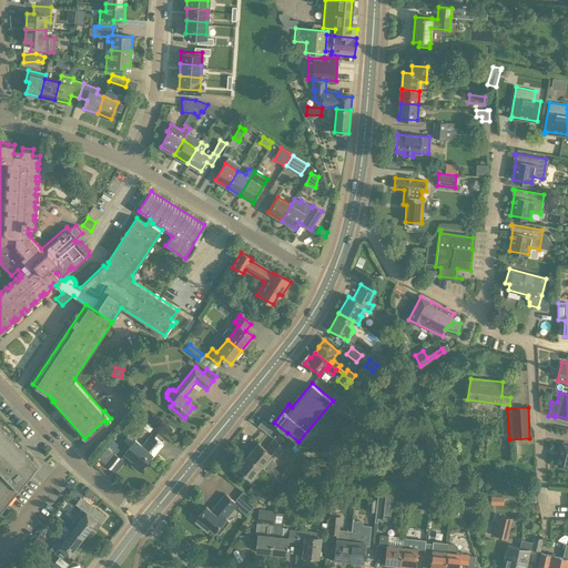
[(263,418),(260,426),(269,432),(273,424),(263,418)]
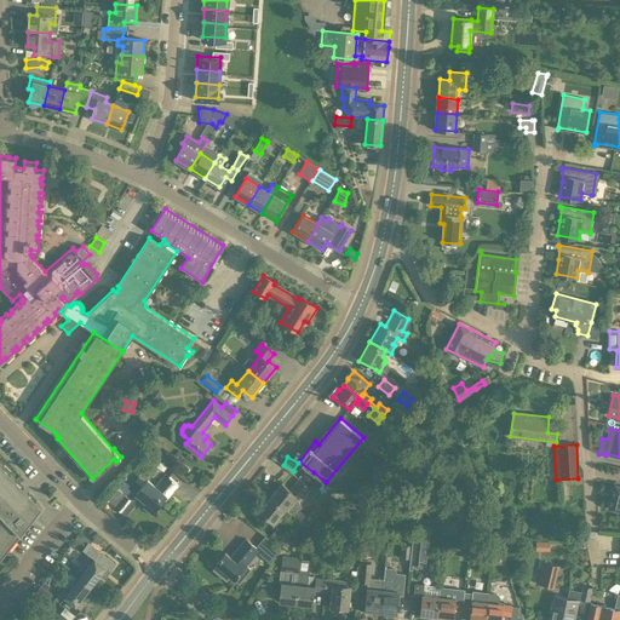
[(0,511),(0,554),(1,552),(4,555),(42,506),(11,474),(7,476),(1,469),(4,466),(0,461),(0,505),(7,514),(5,516),(0,511)]
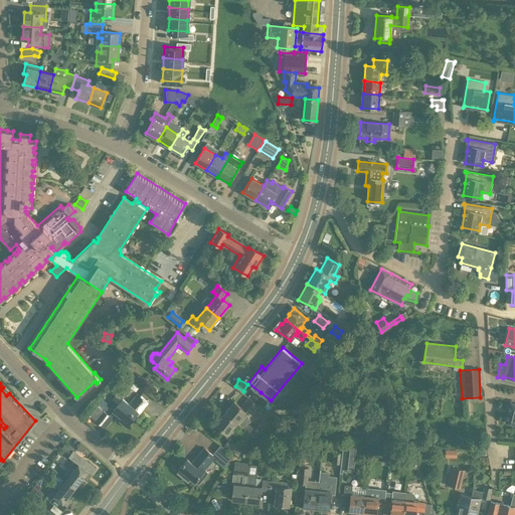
[(123,399),(114,410),(123,417),(121,420),(127,425),(138,412),(139,413),(148,403),(138,394),(130,404),(123,399)]
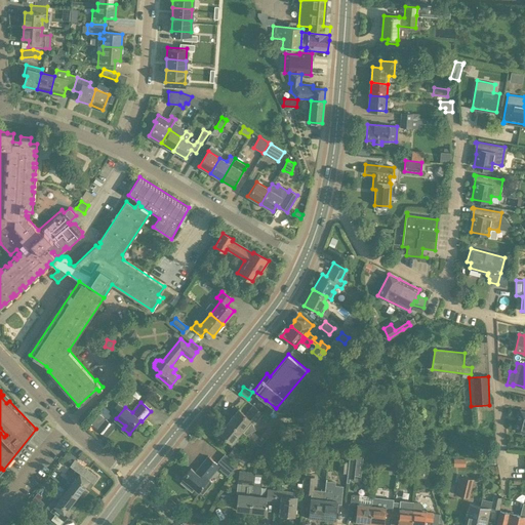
[(229,420),(245,434),(256,429),(252,421),(254,423),(263,413),(252,406),(245,414),(239,409),(229,420)]
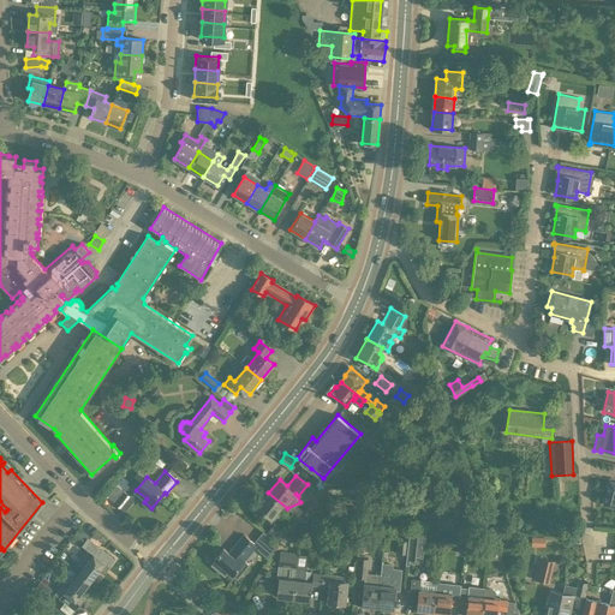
[(614,482),(610,482),(604,505),(614,507),(614,482)]
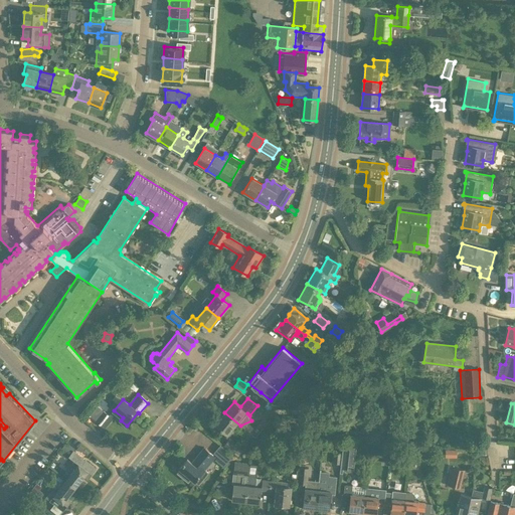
[(96,420),(102,424),(109,416),(109,415),(104,411),(96,420)]
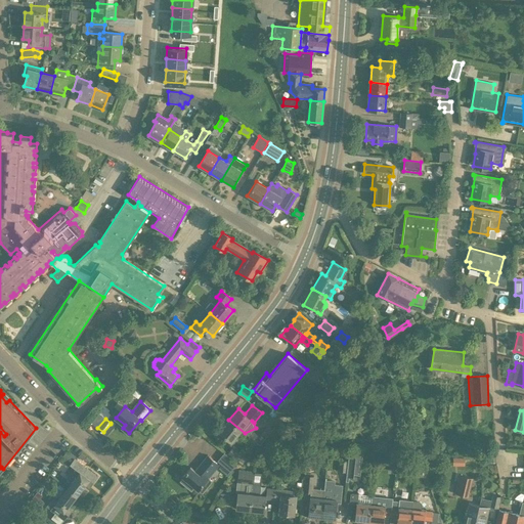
[(246,434),(245,433),(228,420),(219,431),(231,441),(238,433),(244,437),(246,434)]
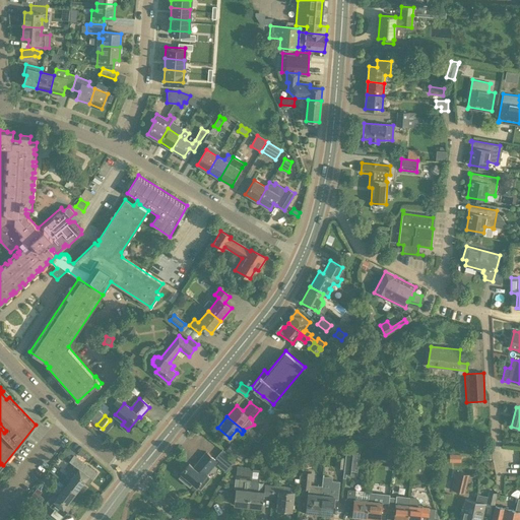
[(233,442),(225,449),(235,457),(242,449),(233,442)]
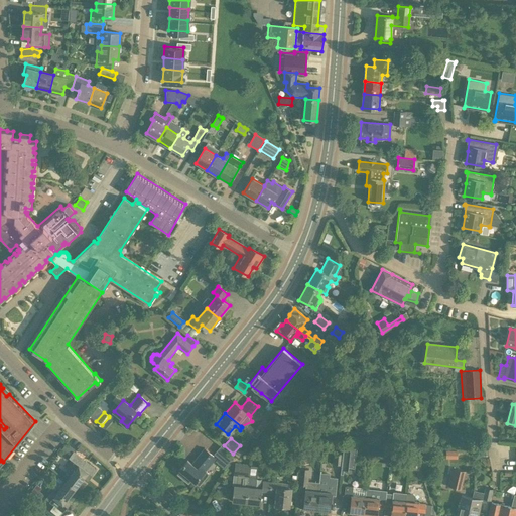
[(341,465),(340,474),(343,475),(344,470),(348,470),(349,467),(355,468),(358,439),(344,438),(343,454),(341,465)]
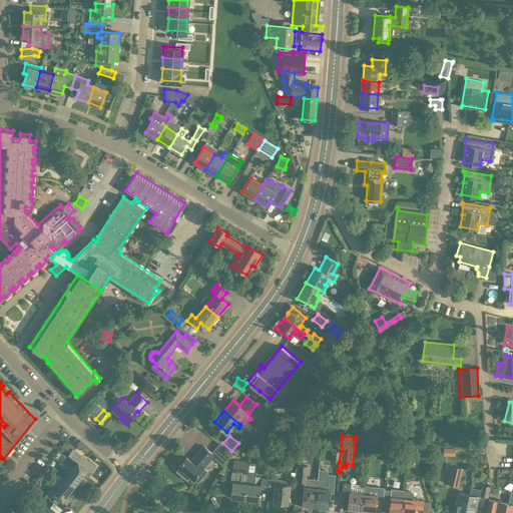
[(66,478),(75,485),(83,474),(87,477),(96,467),(83,457),(83,456),(73,448),(74,447),(67,441),(61,449),(68,455),(73,458),(74,467),(66,478)]
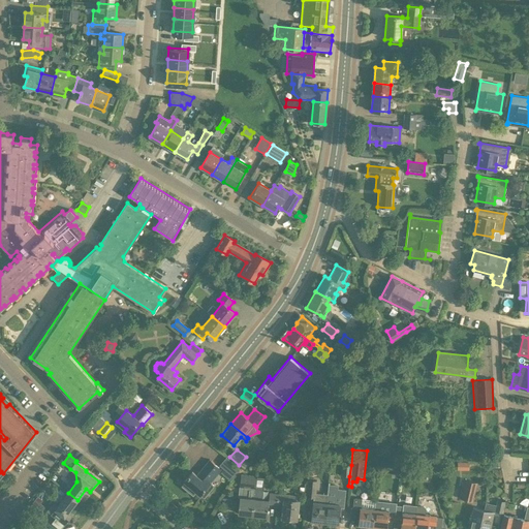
[(221,472),(231,480),(240,467),(226,457),(220,465),(224,469),(221,472)]
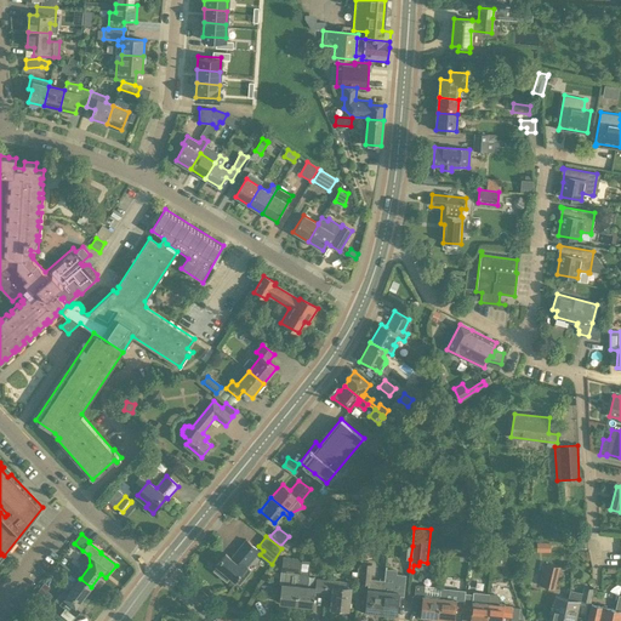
[(233,577),(235,580),(240,584),(251,569),(248,565),(258,551),(246,540),(232,558),(226,553),(217,564),(218,567),(217,569),(231,580),(233,577)]
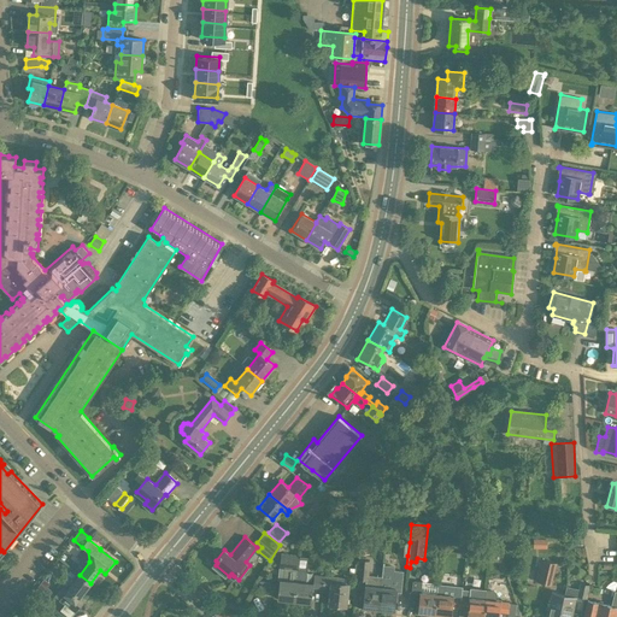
[(410,542),(400,541),(399,554),(407,556),(410,542)]
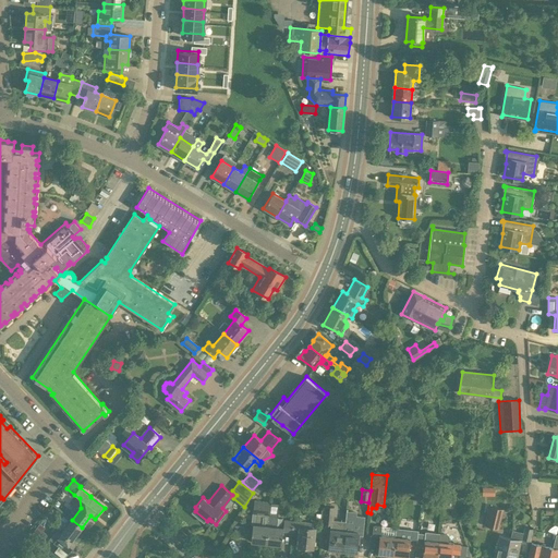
[(251,541),(267,542),(270,501),(255,500),(253,524),(251,541)]
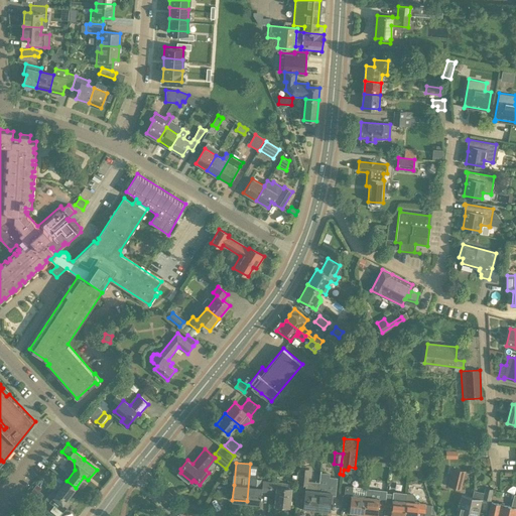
[(269,492),(271,482),(262,481),(261,488),(256,487),(258,465),(250,464),(247,501),(260,503),(261,491),(269,492)]
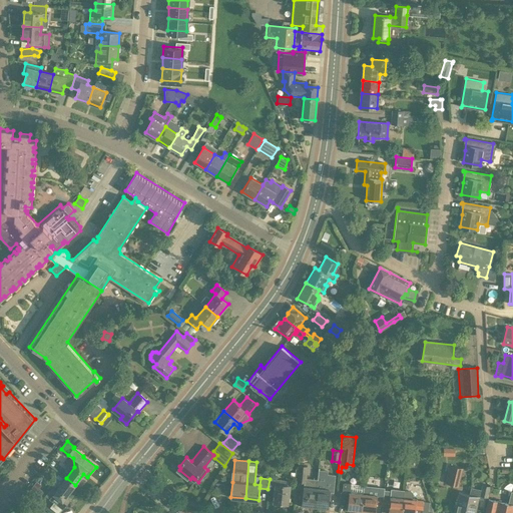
[(303,505),(316,506),(318,479),(307,478),(308,466),(299,465),(298,482),(305,482),(305,486),(303,505)]
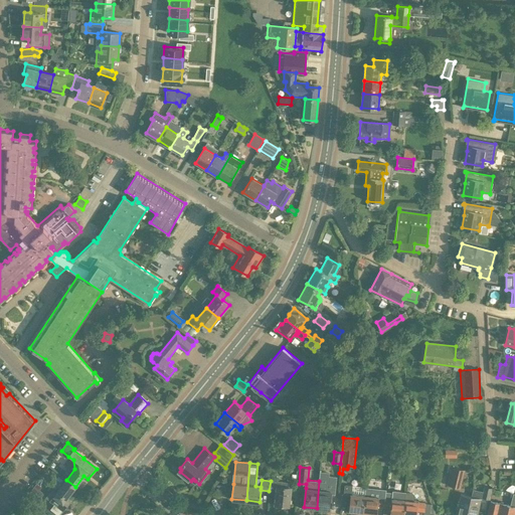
[(450,467),(446,485),(461,488),(464,470),(450,467)]
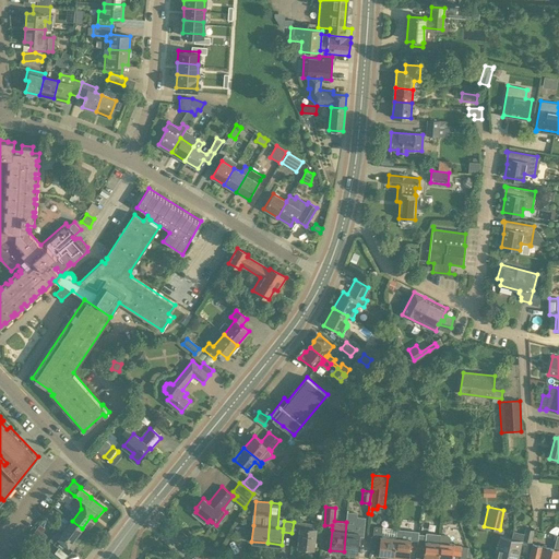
[(73,539),(82,528),(72,521),(55,544),(69,555),(78,543),(73,539)]
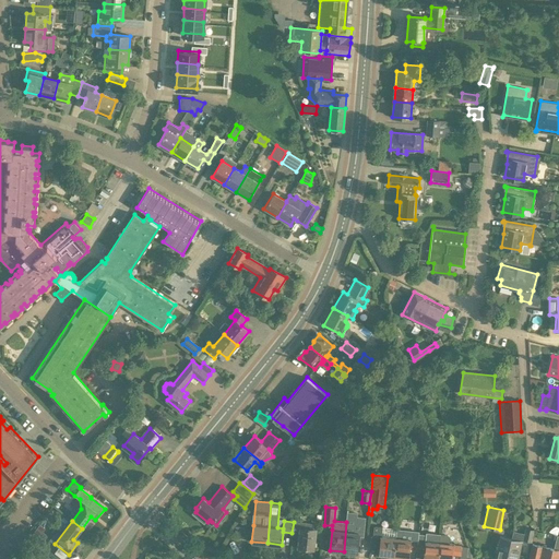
[(307,524),(294,522),(292,533),(299,534),(298,547),(313,548),(316,528),(307,528),(307,524)]
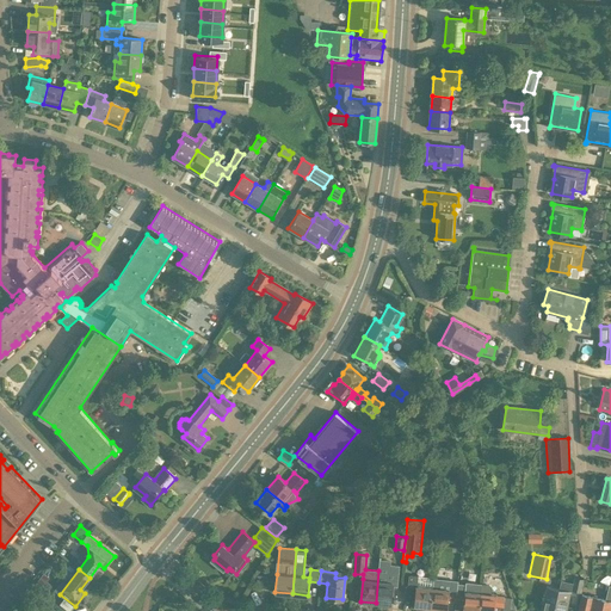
[(396,572),(378,571),(376,603),(392,604),(392,597),(397,597),(399,582),(395,582),(396,572)]
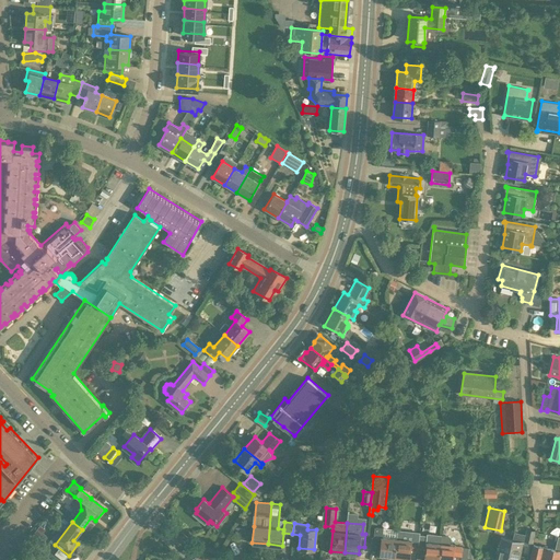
[(380,556),(395,558),(397,538),(397,531),(396,528),(375,526),(374,536),(373,536),(372,548),(381,549),(380,556)]
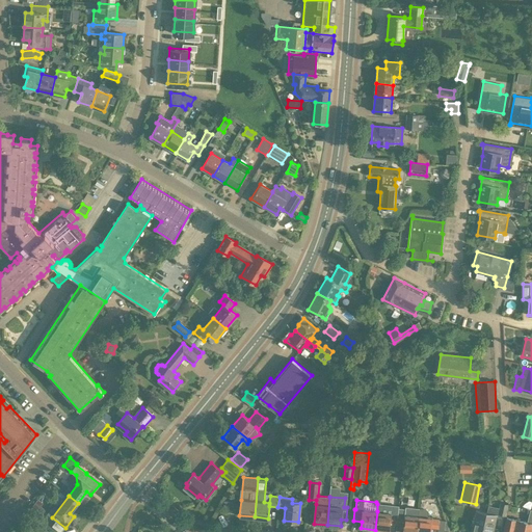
[(508,505),(500,503),(498,514),(505,516),(508,505)]
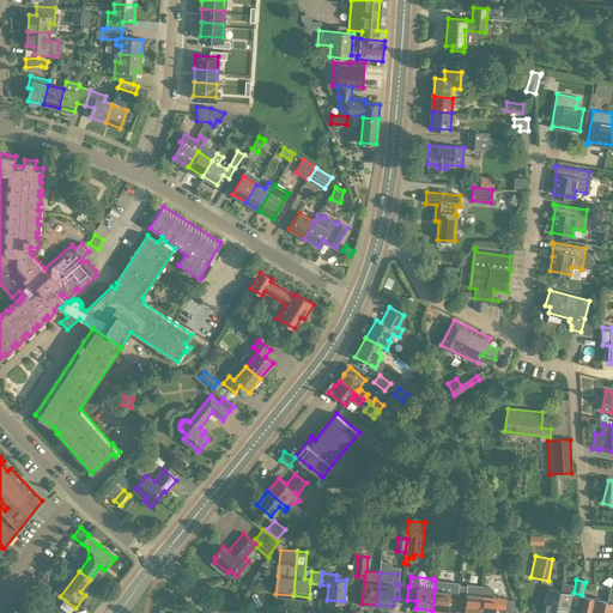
[(484,584),(484,595),(481,612),(497,612),(498,611),(505,612),(507,598),(499,598),(493,596),(495,588),(492,586),(484,584)]
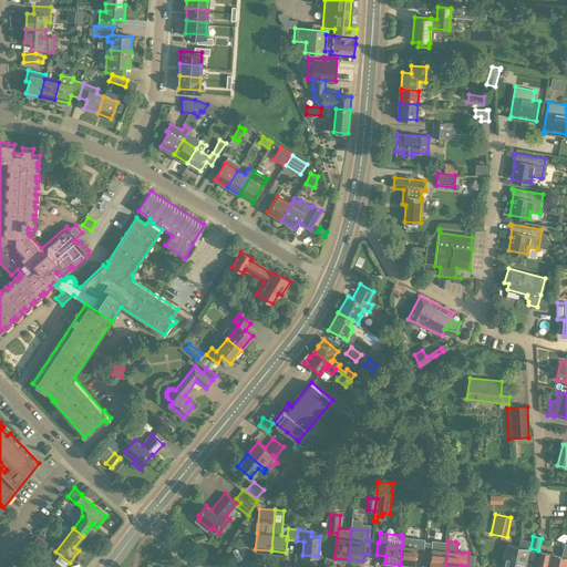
[(502,566),(513,566),(514,565),(513,565),(513,560),(515,560),(518,547),(507,544),(502,566)]
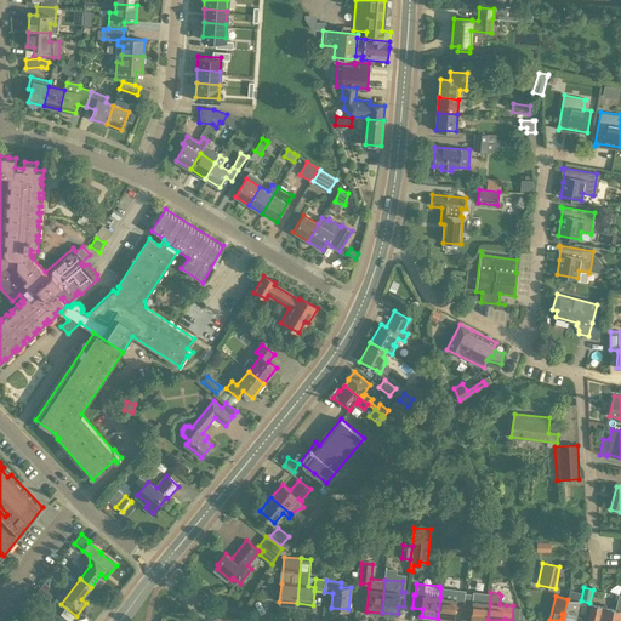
[(459,599),(440,597),(438,619),(456,620),(457,611),(465,611),(466,602),(457,602),(459,599)]
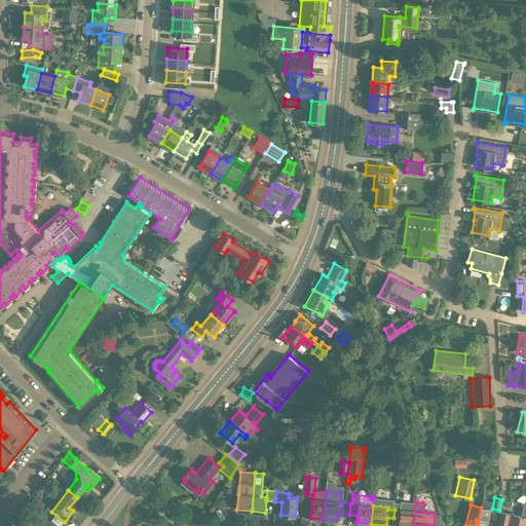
[(486,525),(490,510),(481,508),(478,520),(476,520),(476,524),(477,524),(476,525),(486,525)]
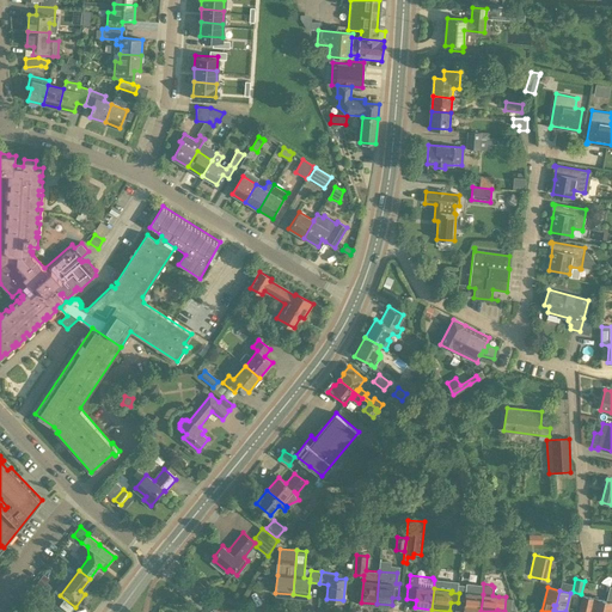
[(466,594),(459,593),(458,603),(465,604),(464,611),(481,611),(483,594),(466,593),(466,594)]
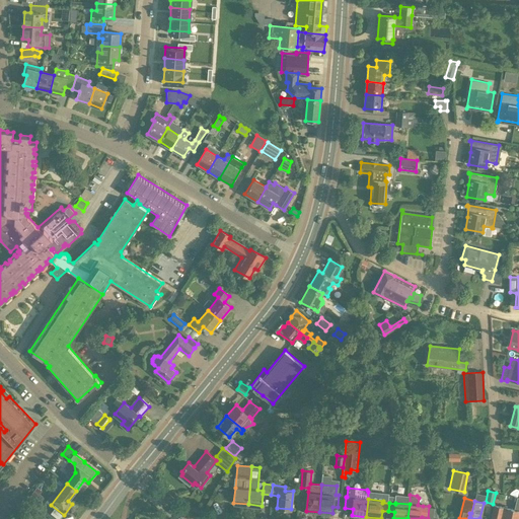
[(512,518),(513,518),(512,518),(514,510),(495,505),(491,518),(512,518)]
